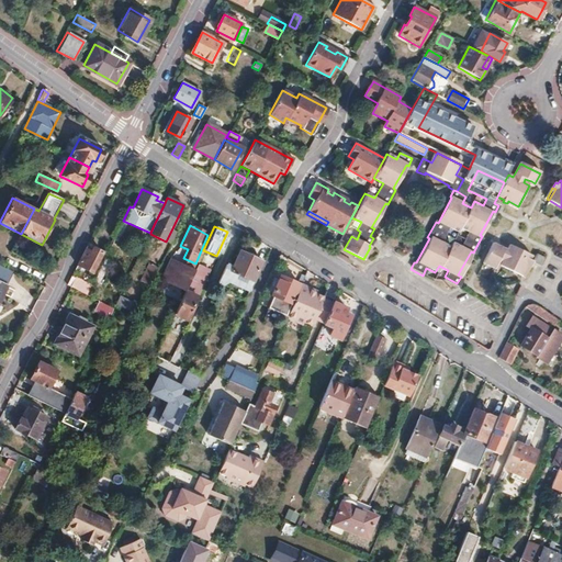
[(178,231),(172,228),(166,242),(171,244),(178,231)]
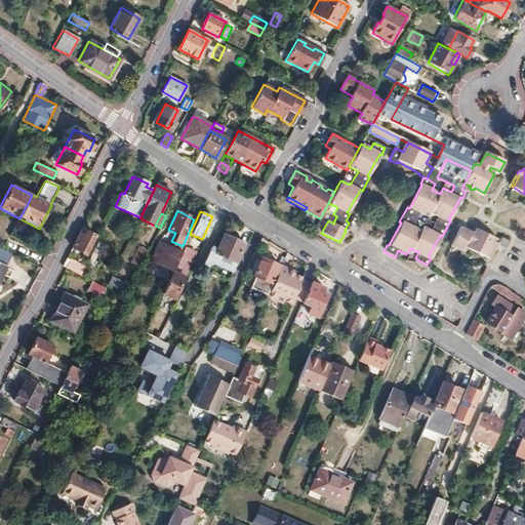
[(458,248),(465,238),(468,239),(463,245),(484,256),(490,245),(493,247),(495,243),(492,241),(494,238),(475,227),(472,232),(459,225),(449,243),(458,248)]
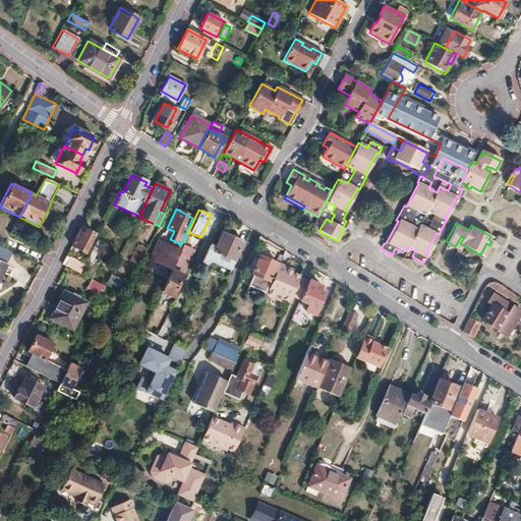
[(87,229),(84,233),(79,231),(72,245),(85,252),(95,233),(87,229)]
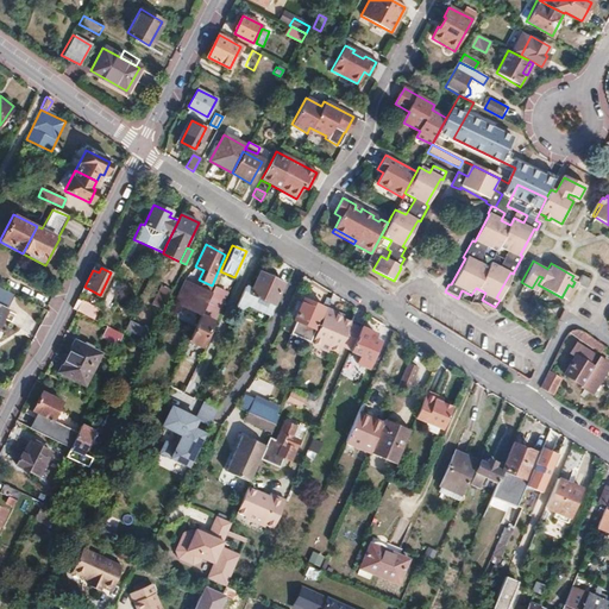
[(283,283),(261,271),(251,294),(258,297),(274,305),(283,283)]
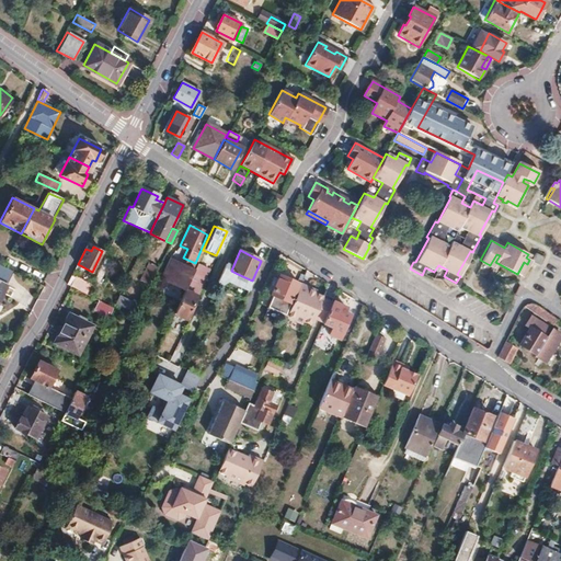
[(350,261),(332,251),(331,253),(347,264),(350,261)]
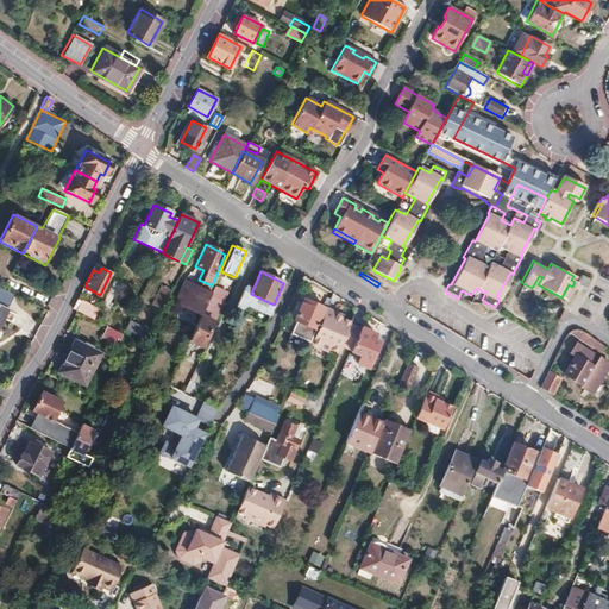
[(583,287),(589,277),(582,274),(577,283),(583,287)]
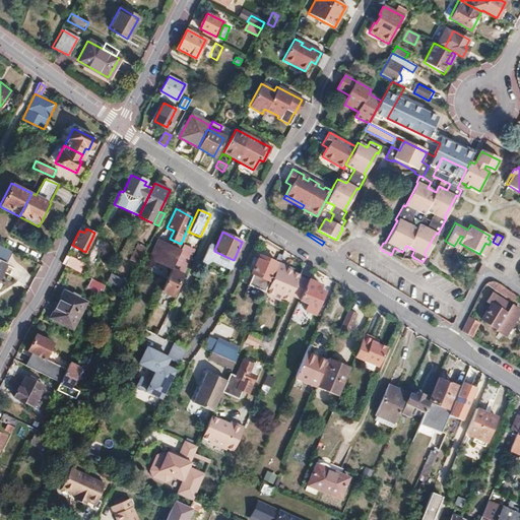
[(457,248),(459,243),(463,237),(460,236),(454,246),(457,248)]
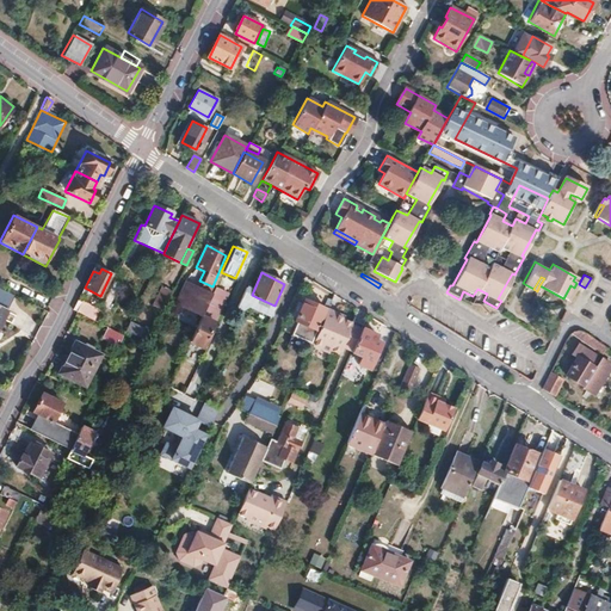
[(189,301),(197,284),(186,279),(178,295),(189,301)]
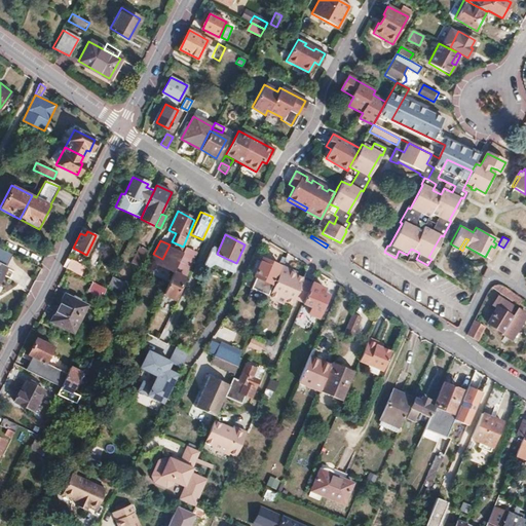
[(487,259),(494,248),(491,246),(485,257),(487,259)]
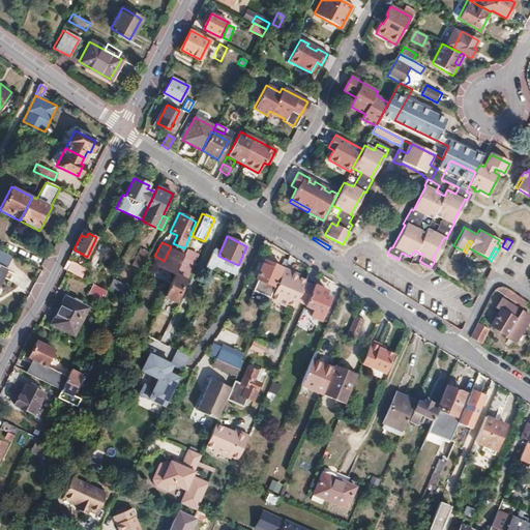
[(142,252),(135,267),(142,271),(150,256),(142,252)]
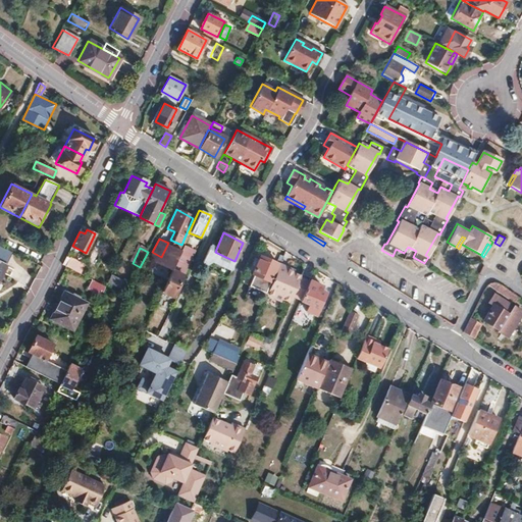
[(164,285),(161,292),(172,297),(192,255),(181,250),(164,285)]
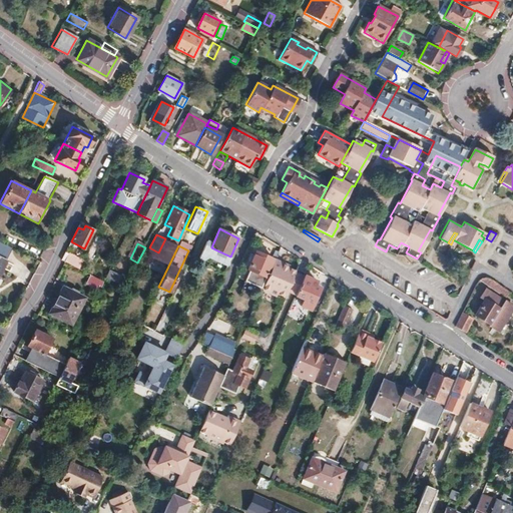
[(214,258),(227,264),(230,257),(217,250),(214,258)]
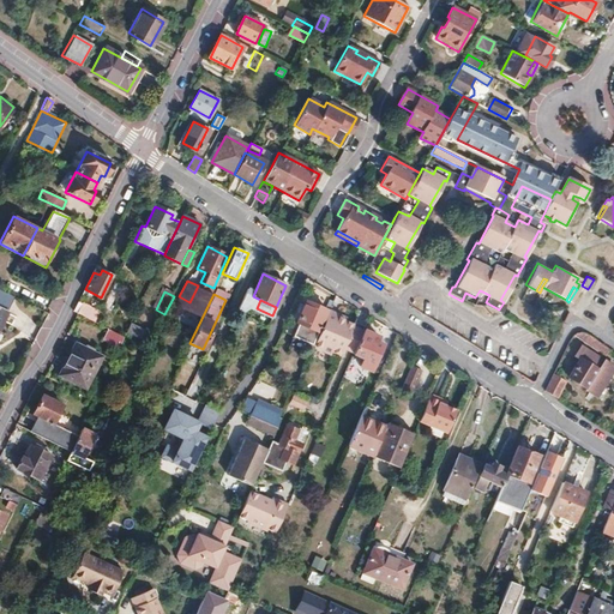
[(95,323),(100,313),(78,302),(74,311),(79,313),(95,323)]
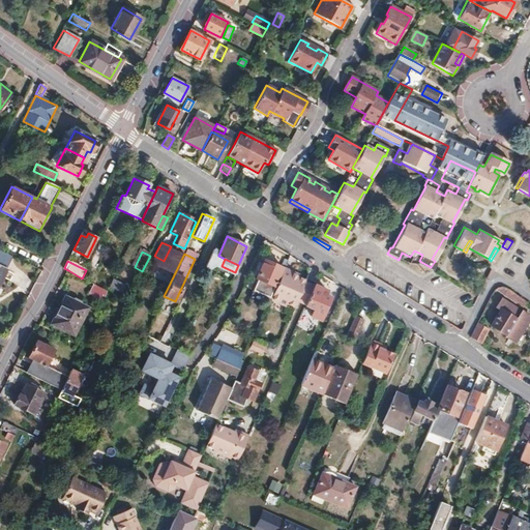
[(281,269),(264,261),(252,290),(268,298),(281,269)]
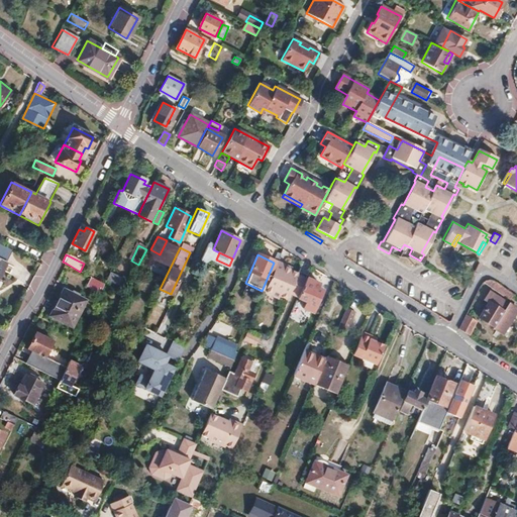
[(277,300),(278,298),(286,301),(289,294),(297,275),(289,272),(283,269),(285,266),(277,262),(263,294),(277,300)]
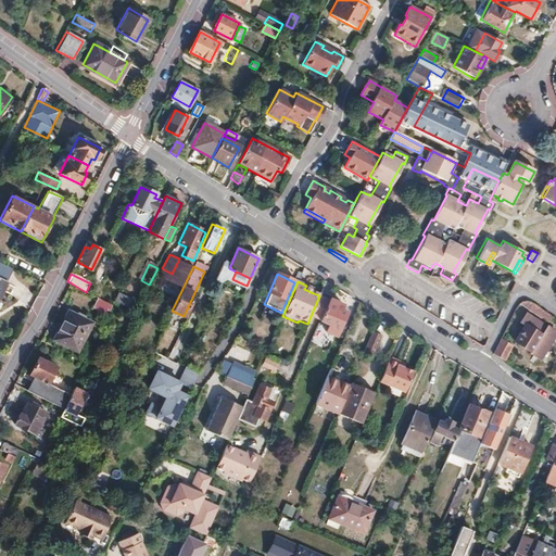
[(118,294),(114,302),(126,307),(135,312),(139,304),(118,294)]
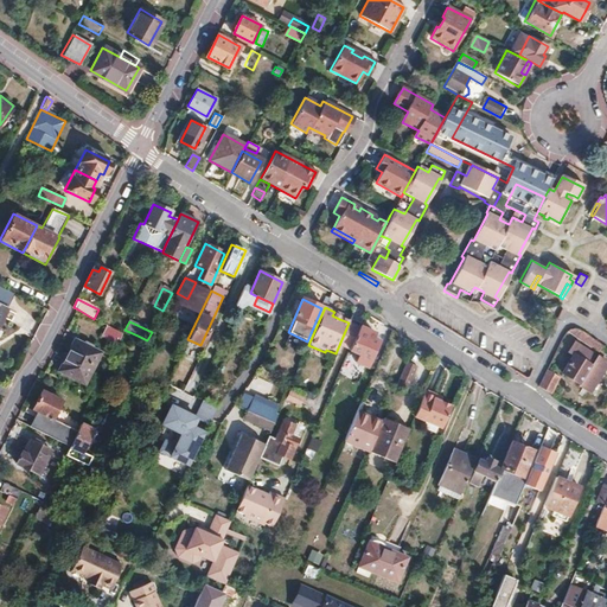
[(349,323),(339,345),(349,350),(358,326),(349,323)]
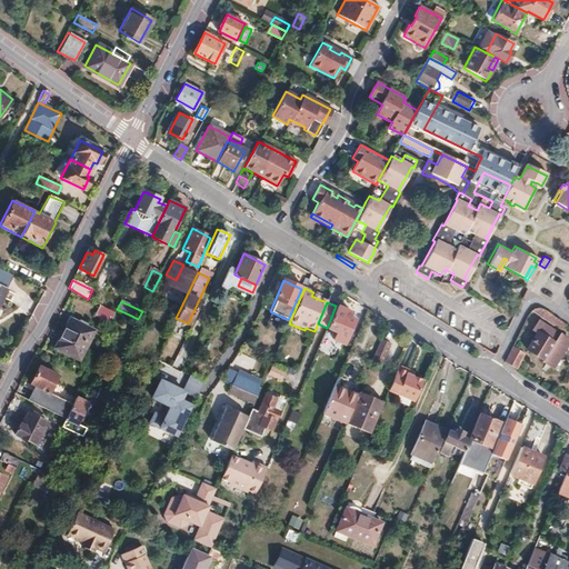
[(348,317),(350,312),(336,306),(327,328),(338,332),(335,339),(345,343),(355,319),(348,317)]
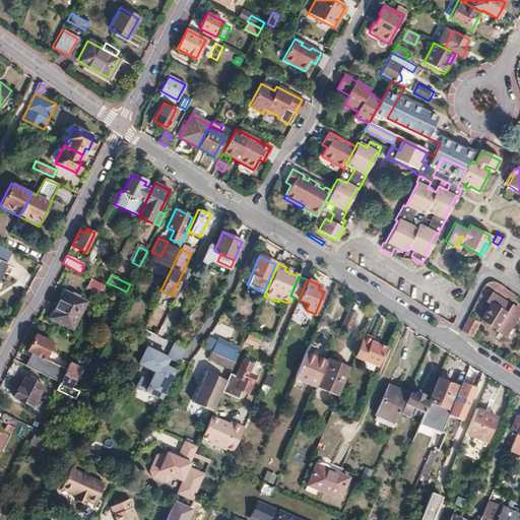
[(510,300),(512,295),(498,285),(495,284),(491,283),(490,283),(486,283),(484,284),(482,286),(489,290),(490,289),(492,289),(493,289),(494,289),(510,300)]
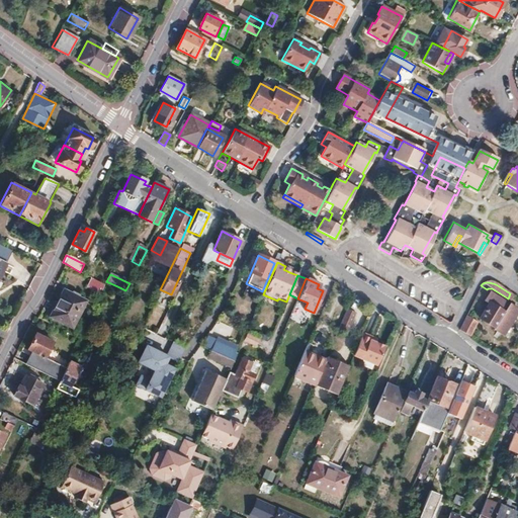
[(87,301),(66,290),(52,316),(74,328),(87,301)]
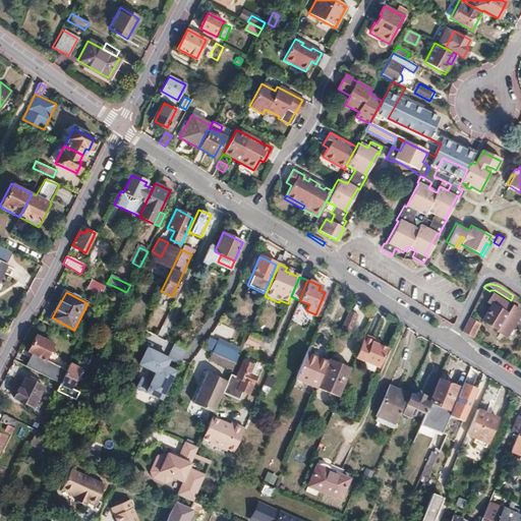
[(482,321),(497,329),(496,331),(506,336),(520,311),(510,305),(491,294),(486,302),(491,305),(482,321)]
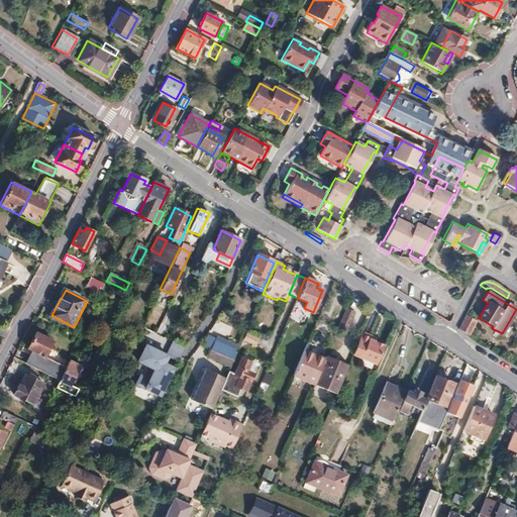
[(346,308),(337,330),(345,333),(354,311),(346,308)]
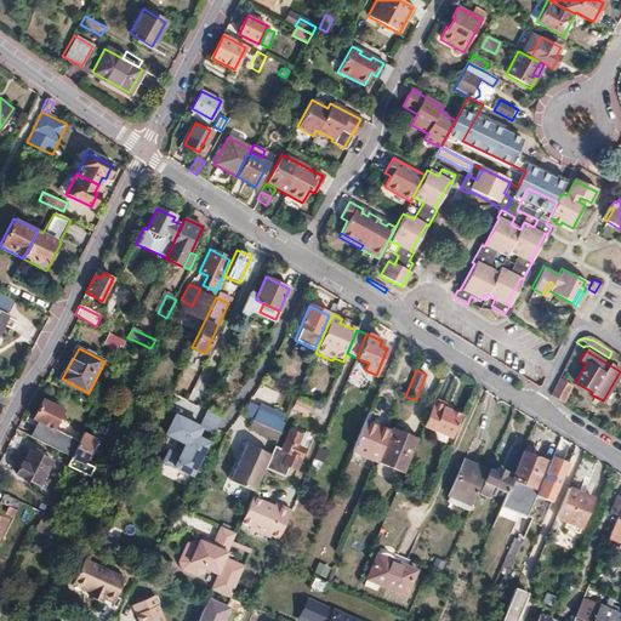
[(563,403),(570,386),(558,380),(551,394),(563,403)]
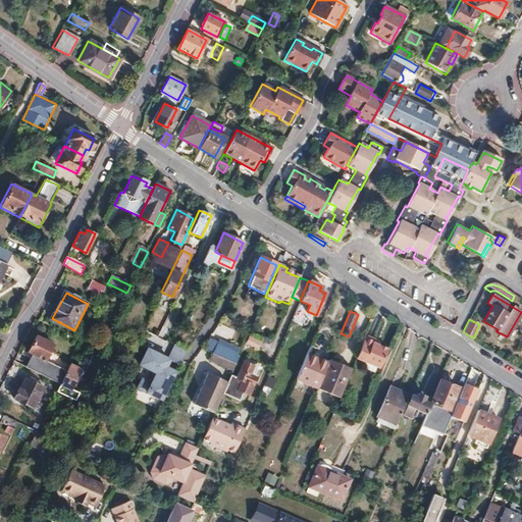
[(214,332),(230,338),(235,329),(218,323),(214,332)]
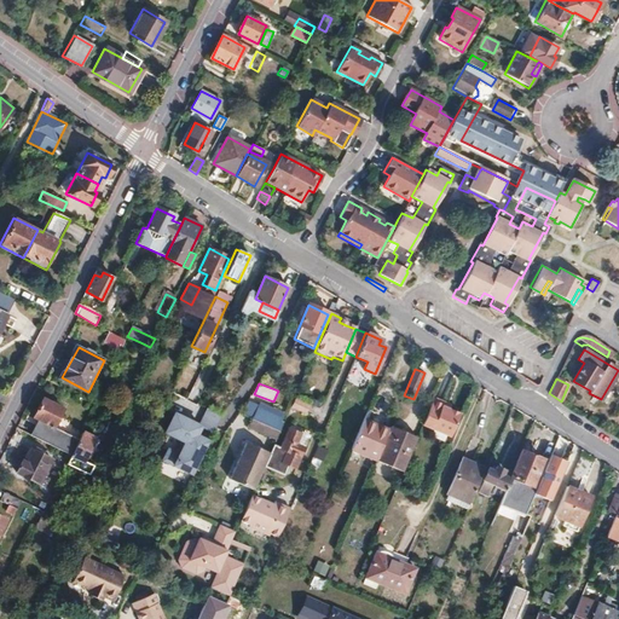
[(304,412),(308,404),(294,398),(290,408),(304,412)]
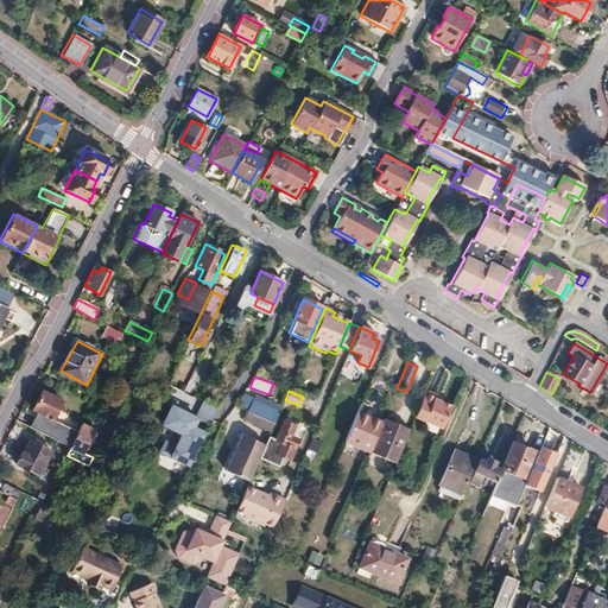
[(52,419),(61,401),(42,392),(33,410),(40,413),(33,429),(70,447),(77,431),(52,419)]
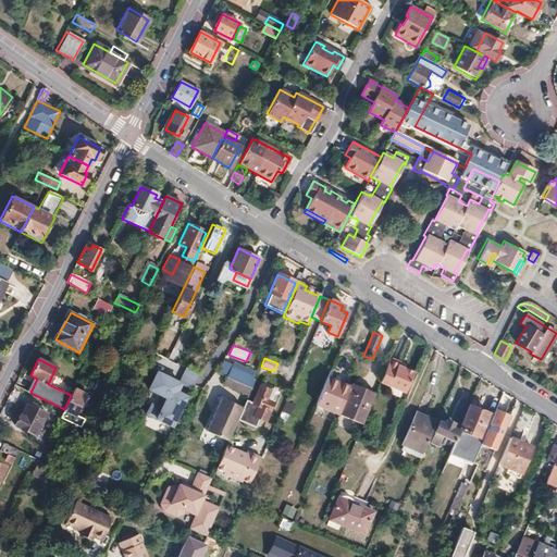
[(390,359),(379,383),(405,394),(413,373),(404,369),(397,367),(398,362),(390,359)]
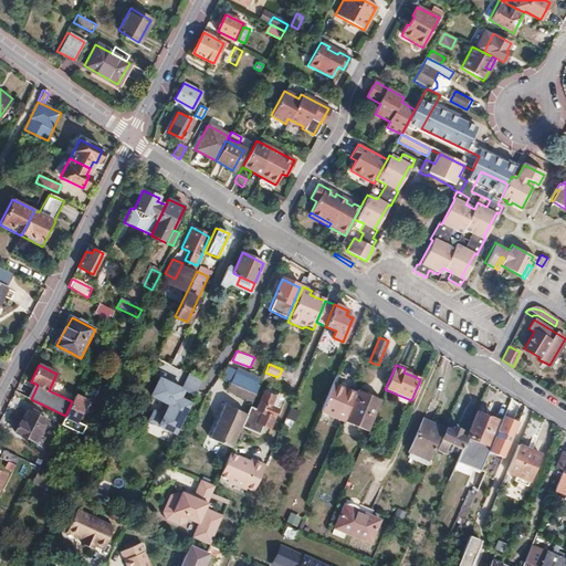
[(253,399),(262,377),(238,368),(237,370),(228,367),(222,380),(232,384),(229,390),(253,399)]
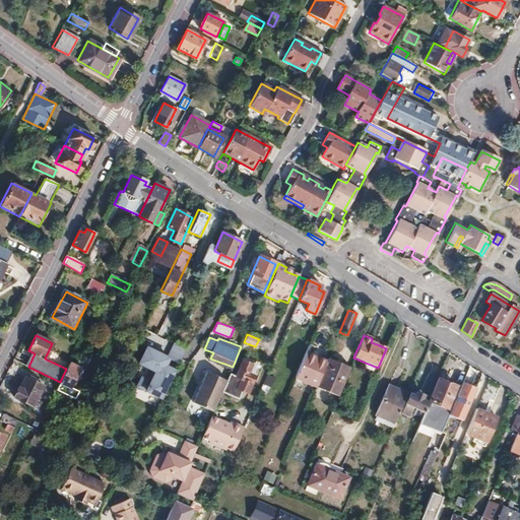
[(303,341),(295,360),(302,363),(307,351),(310,344),(310,343),(303,341)]
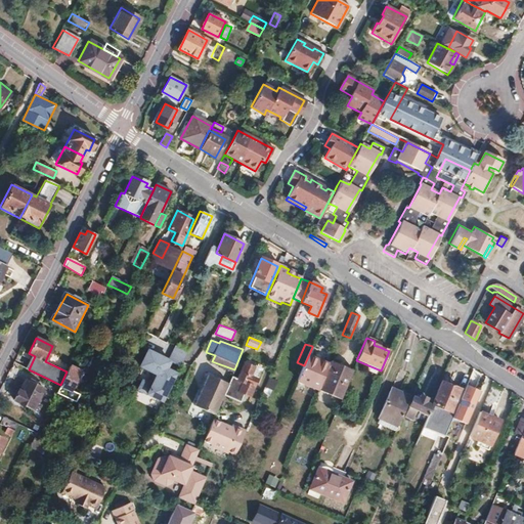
[(312,347),(309,354),(330,362),(331,360),(333,356),(312,347)]
